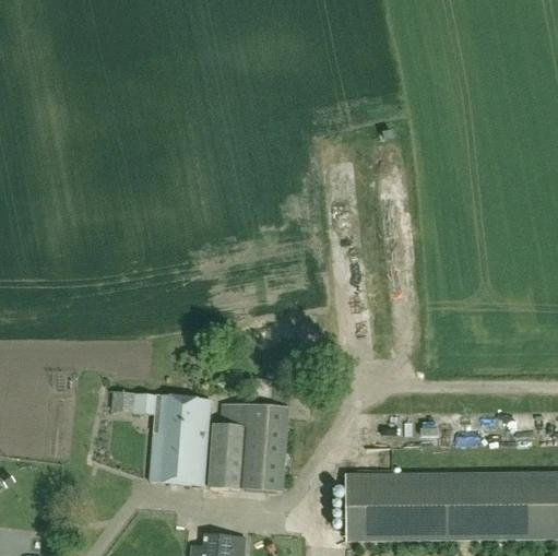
[(155,394),(133,393),(131,412),(154,414),(149,481),(203,486),(210,399),(156,394),(155,394)]
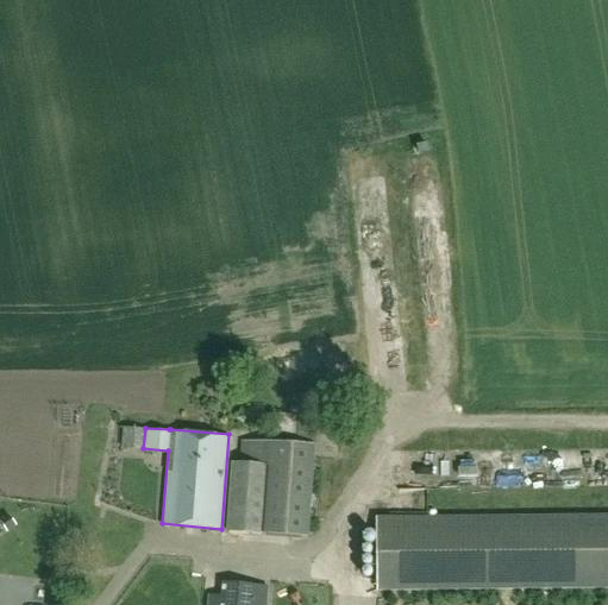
[(307,536),(314,443),(240,439),(238,461),(231,461),(225,529),(262,531),(262,533),(307,536)]
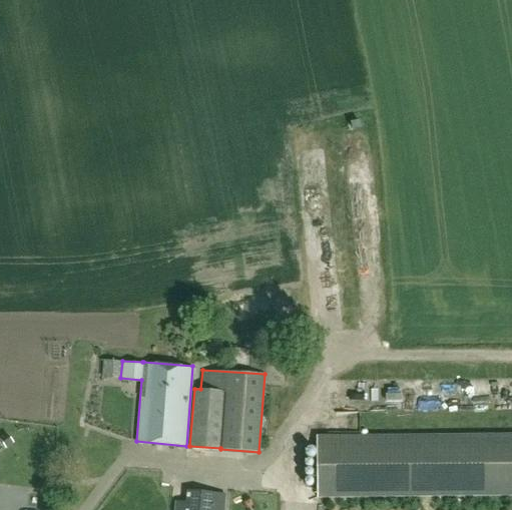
[(316,497),(511,494),(511,432),(316,434),(316,497)]
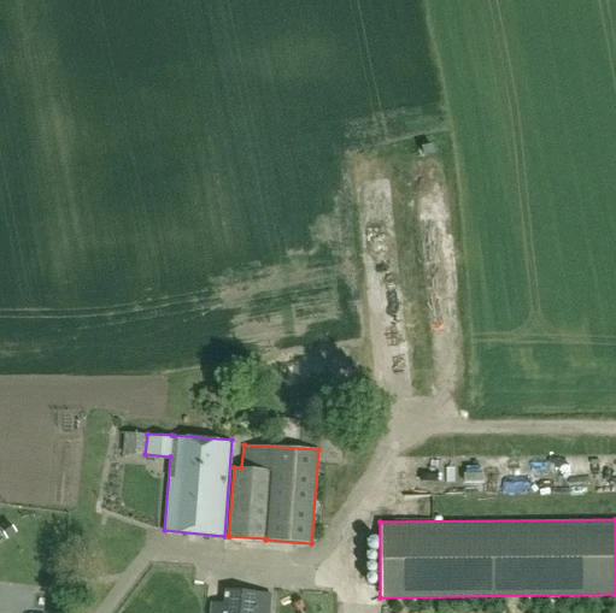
[(268,612),(270,593),(223,589),(222,601),(211,600),(209,612),(268,612)]
